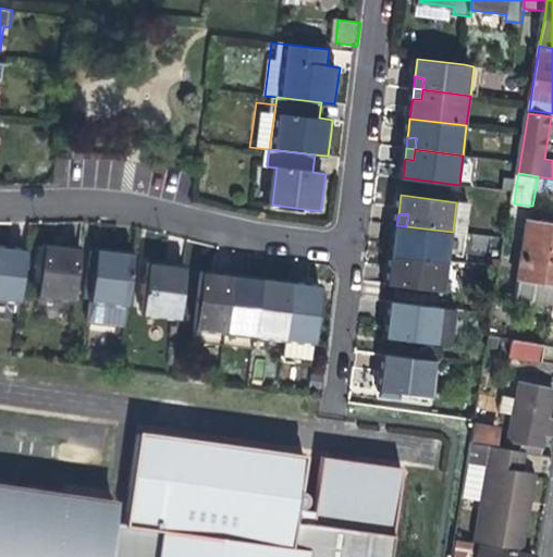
[(519,299),(552,304),(552,223),(532,220),(519,299)]
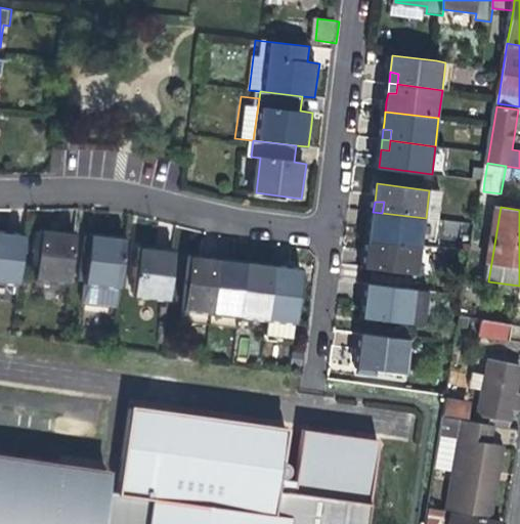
[(373,212),(372,222),(381,223),(382,213),(373,212)]
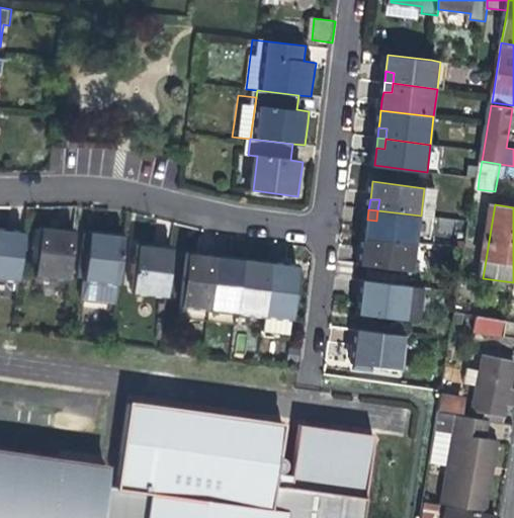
[(417,244),(421,216),(377,210),(376,221),(367,220),(365,237),(417,244)]
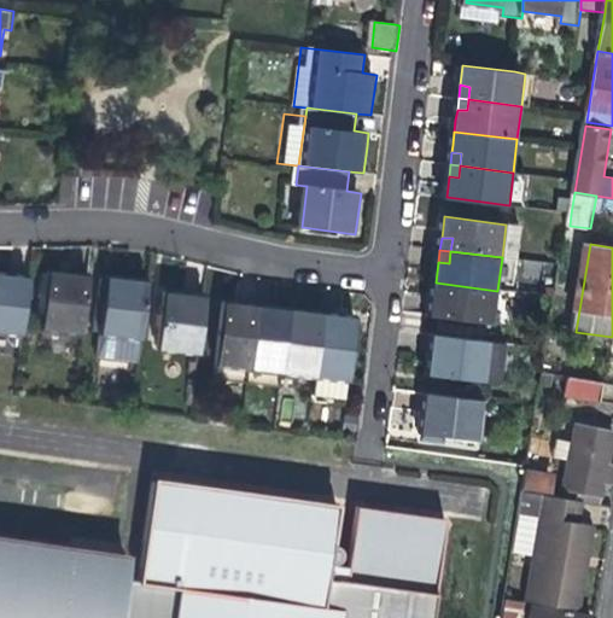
[(85,334),(92,277),(69,274),(53,272),(46,328),(85,334)]
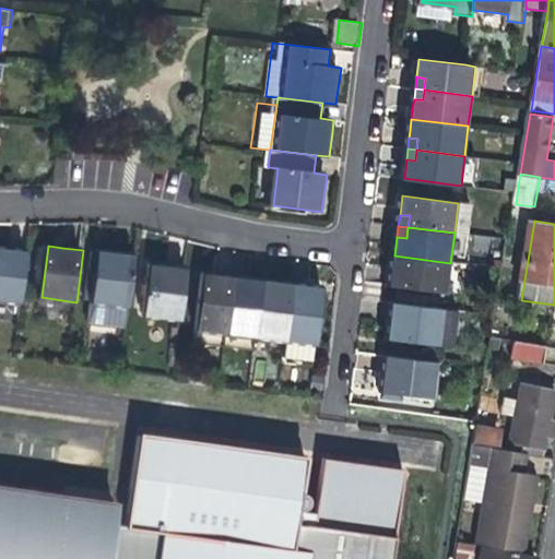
[(0,300),(23,304),(28,251),(2,248),(0,247),(0,300)]
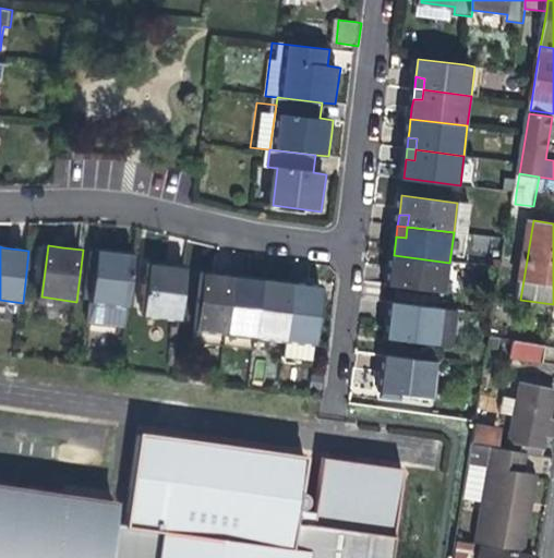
[(87,301),(95,302),(101,251),(93,250),(87,301)]
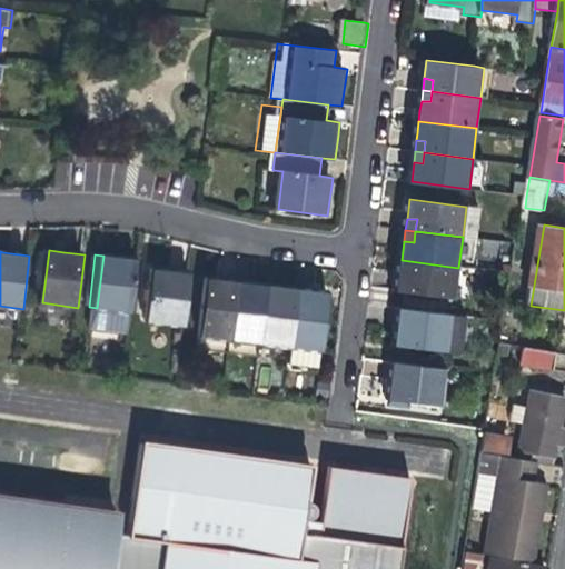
[(103,256),(97,308),(132,312),(139,260),(115,257),(103,256)]
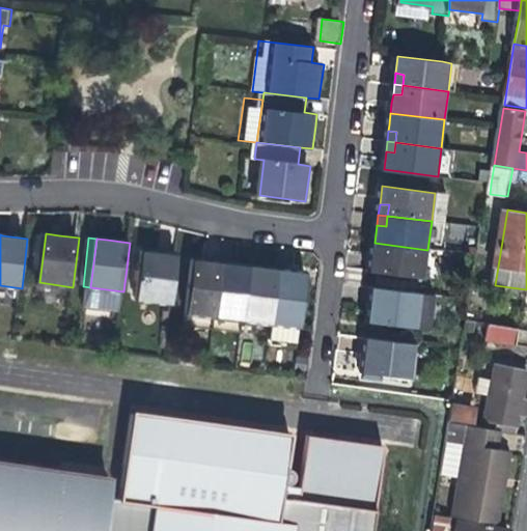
[(424,277),(427,250),(375,243),(372,259),(370,270),(424,277)]
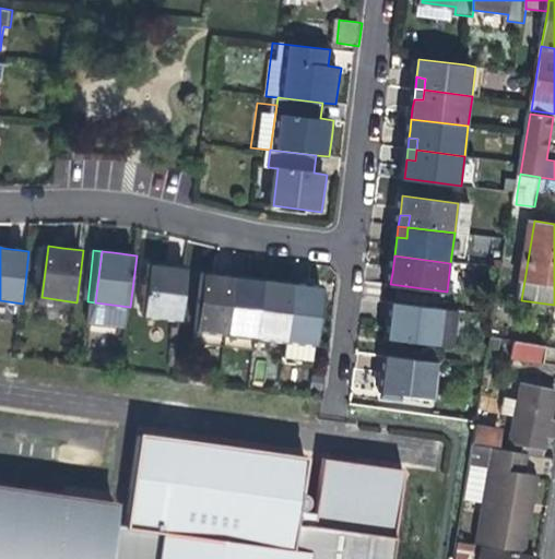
[(182,320),(189,269),(167,266),(153,264),(146,316),(182,320)]
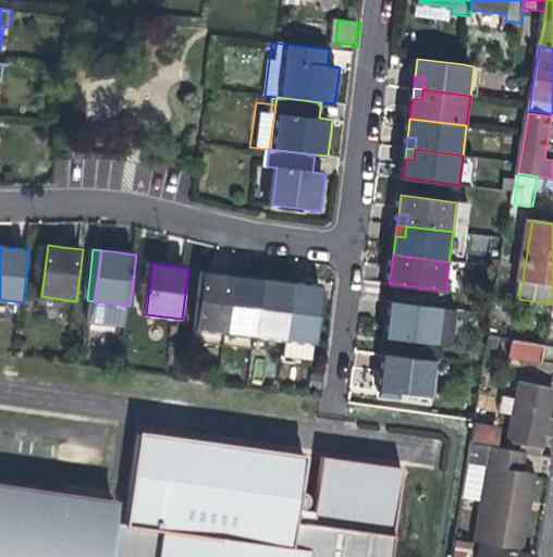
[(196,347),(225,351),(235,275),(217,273),(205,272),(196,347)]
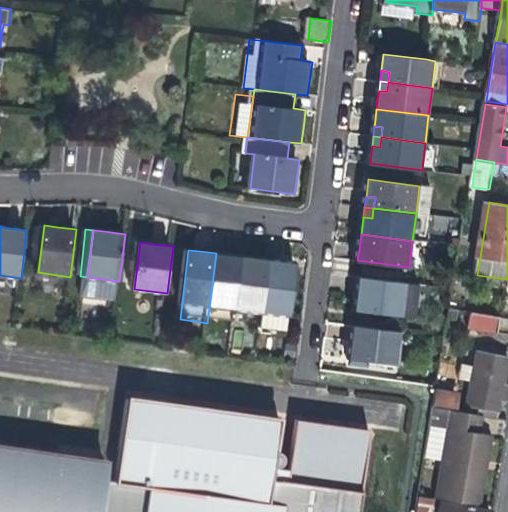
[(235,326),(237,309),(243,257),(226,255),(216,253),(207,323),(235,326)]
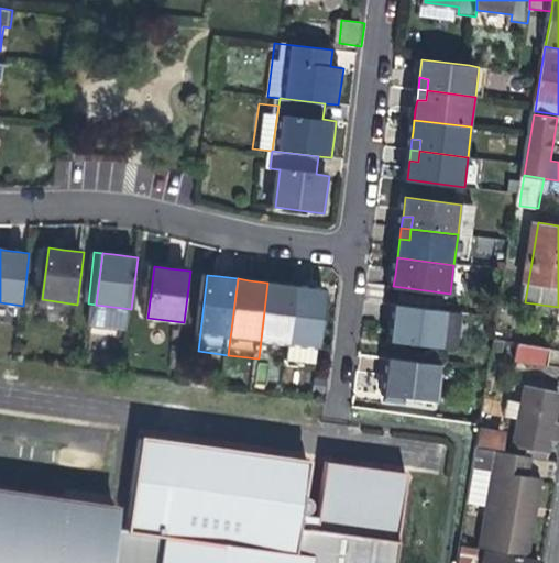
[(261,340),(291,343),(297,286),(283,285),(267,283),(261,340)]
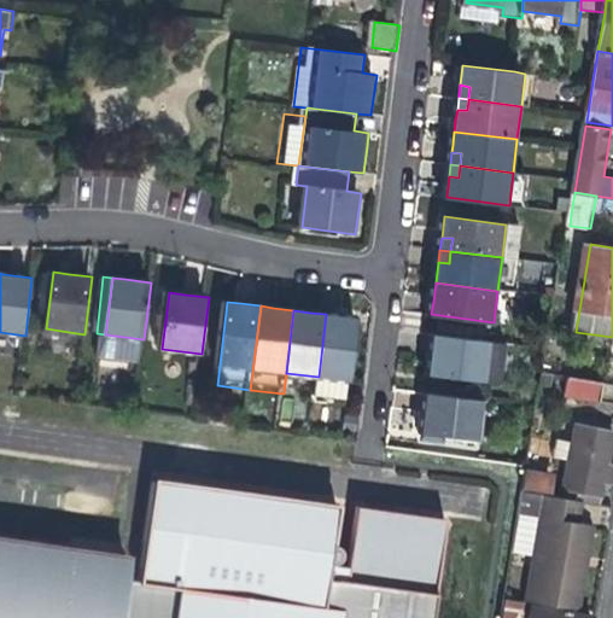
[(339,316),(326,314),(319,377),(315,398),(346,402),(358,319),(339,316)]
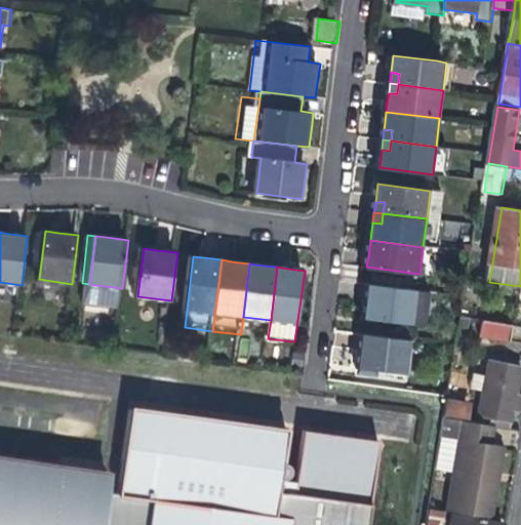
[(417,290),(370,284),(367,307),(366,318),(413,324),(417,290)]
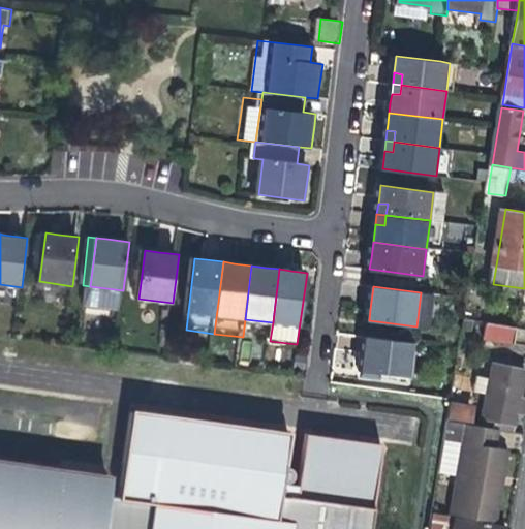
[(495,340),(518,344),(520,328),(497,324),(495,340)]
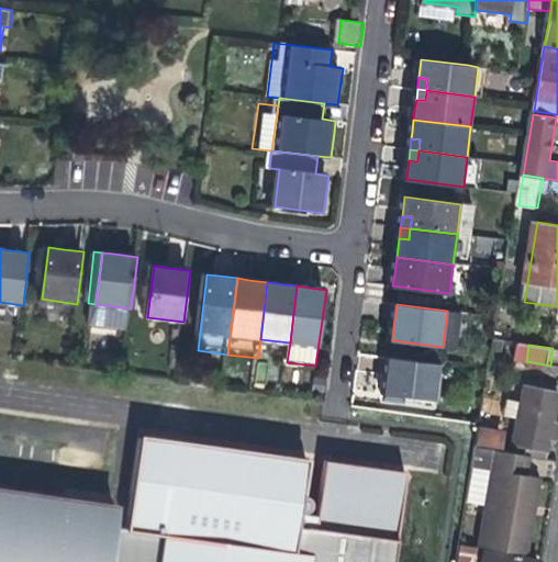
[(441,364),(390,358),(387,383),(384,394),(436,401),(441,364)]
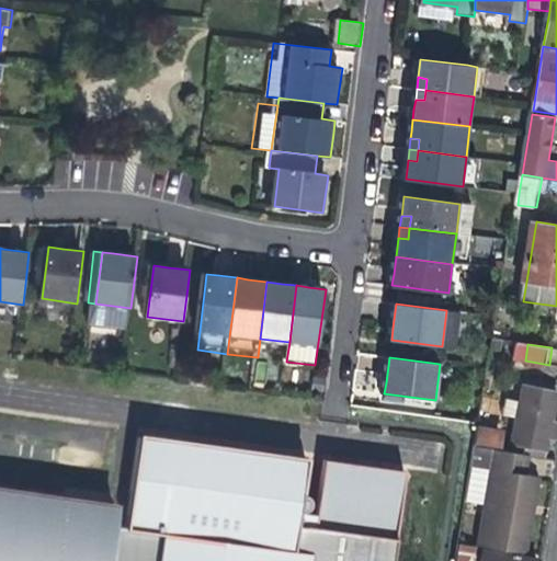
[(529,387),(515,445),(533,448),(533,455),(547,457),(550,437),(556,438),(556,421),(554,421),(556,410),(556,392),(529,387)]
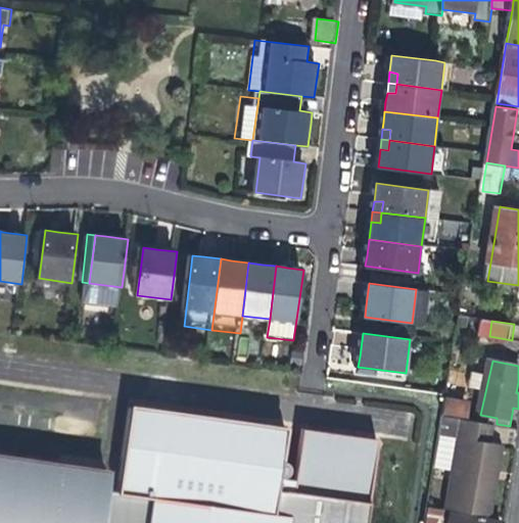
[(447,397),(445,412),(465,415),(467,400),(447,397)]
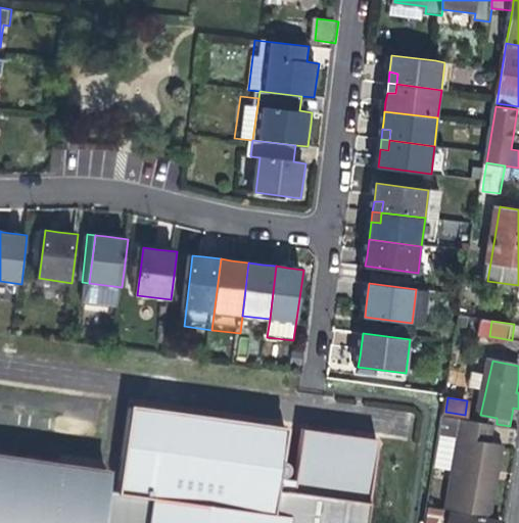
[(369,522),(372,505),(279,491),(281,478),(281,479),(284,479),(288,478),(290,475),(291,472),(291,469),(289,464),(288,464),(286,462),(283,462),(288,432),(132,410),(121,492),(108,490),(110,475),(0,459),(0,522),(369,522)]
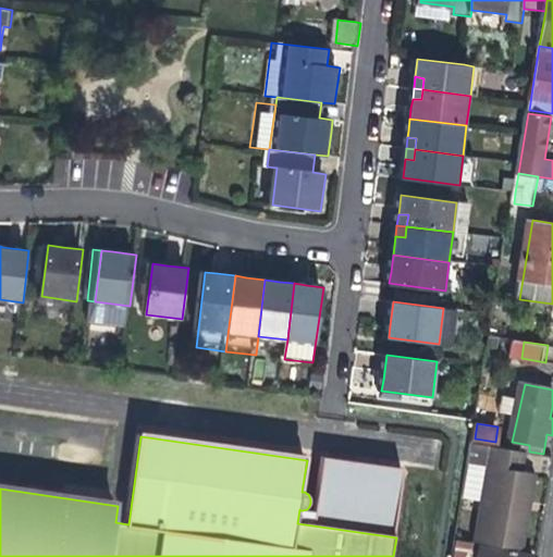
[(511,448),(529,452),(529,445),(512,442),(511,448)]
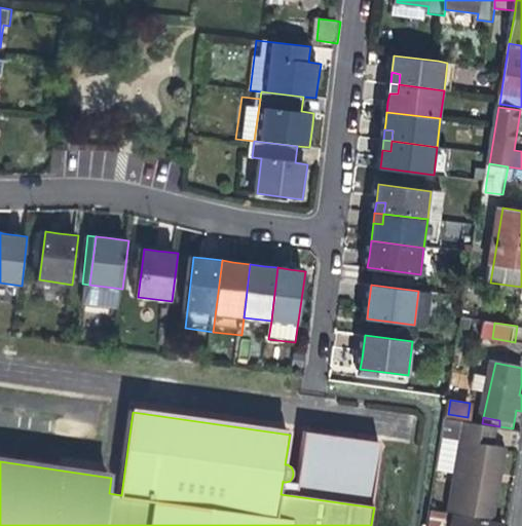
[(496,446),(499,426),(482,423),(447,418),(439,472),(457,474),(451,511),(494,519),(499,485),(506,447),(496,446)]
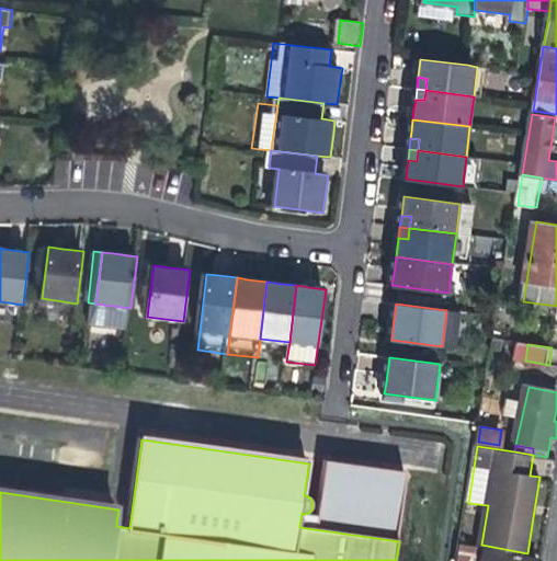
[(543,560),(544,560),(495,551),(493,560),(479,560),(481,548),(462,544),(458,560),(543,560)]
